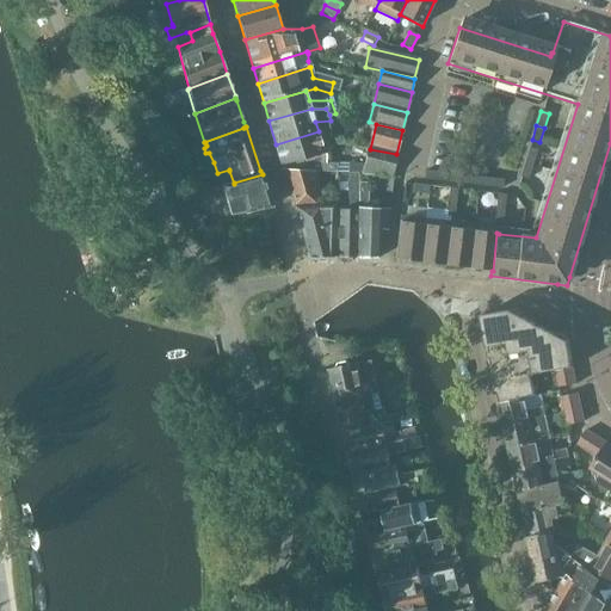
[(276,144),(282,165),(327,168),(327,161),(319,131),(276,144)]
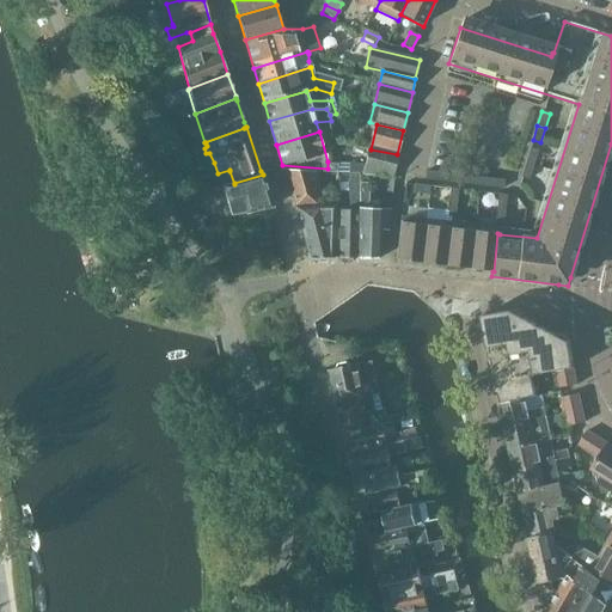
[(397,154),(371,150),(365,176),(392,177),(392,176),(397,154)]
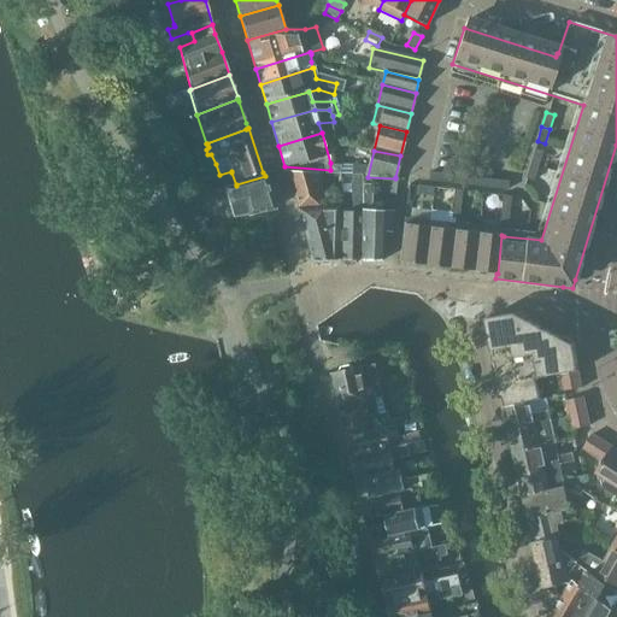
[(530,165),(538,168),(542,153),(534,151),(530,165)]
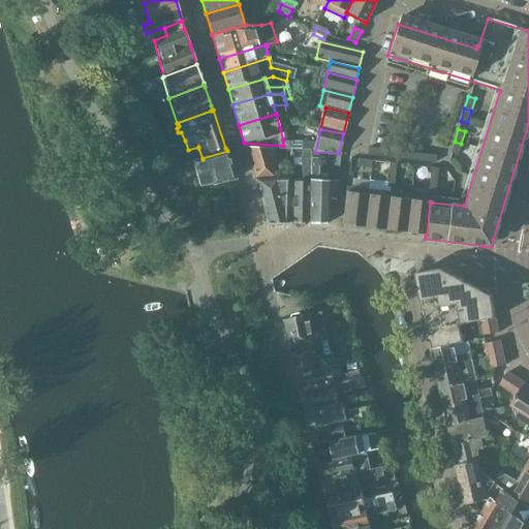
[(461,144),(455,142),(450,154),(458,156),(461,144)]
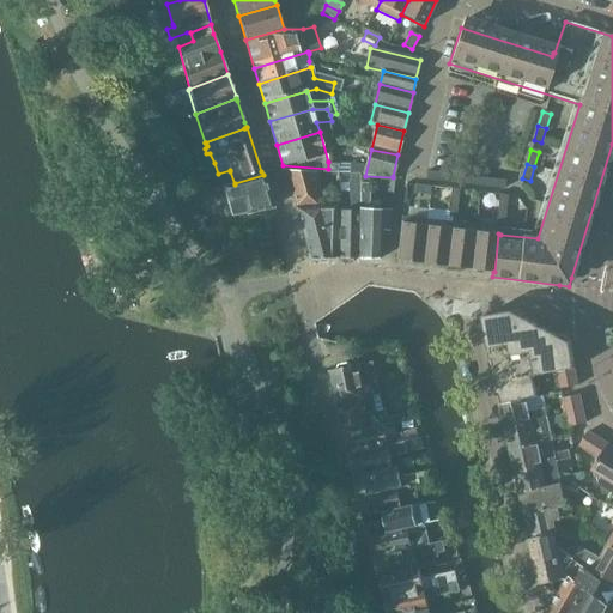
[(319,174),(284,170),(295,206),(302,228),(309,256),(315,260),(337,260),(337,199),(332,199),(332,205),(321,204),(319,174)]
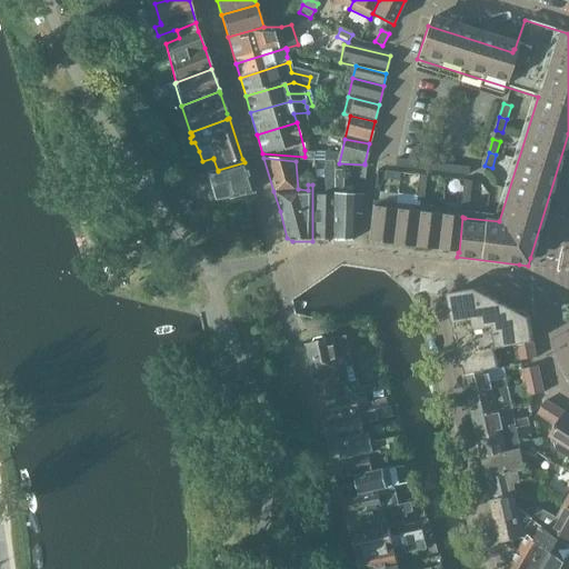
[(396,167),(413,169),(415,161),(396,160),(396,167)]
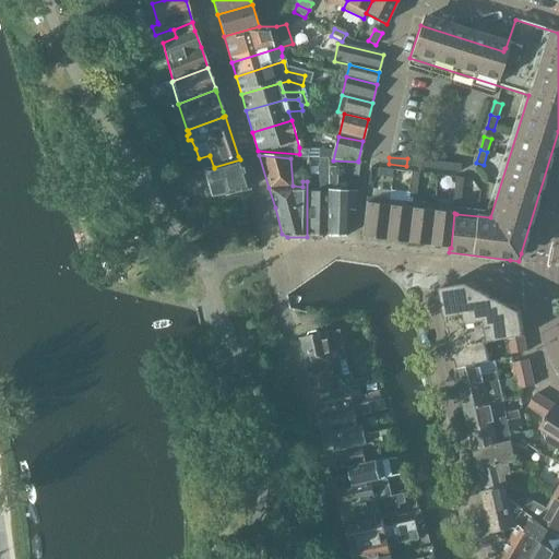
[(407,158),(406,166),(424,168),(425,161),(414,159),(409,159),(407,158)]
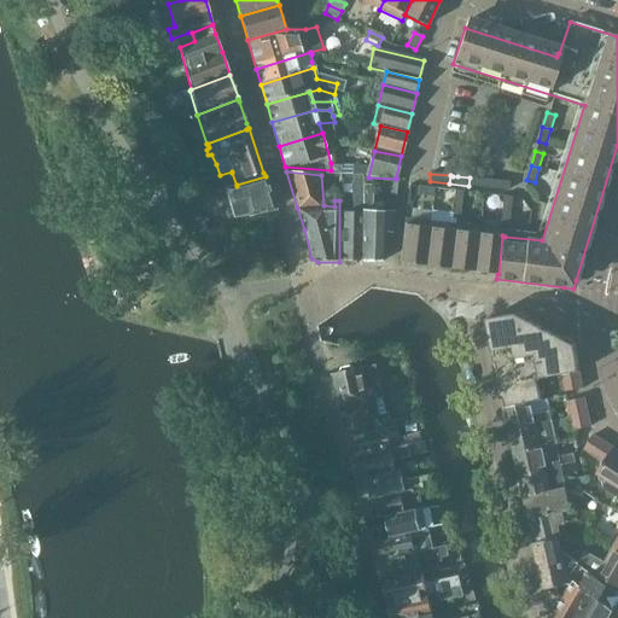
[(237,186),(225,190),(231,208),(232,208),(235,219),(250,215),(267,211),(273,210),(275,209),(267,182),(266,176),(237,185),(237,186)]
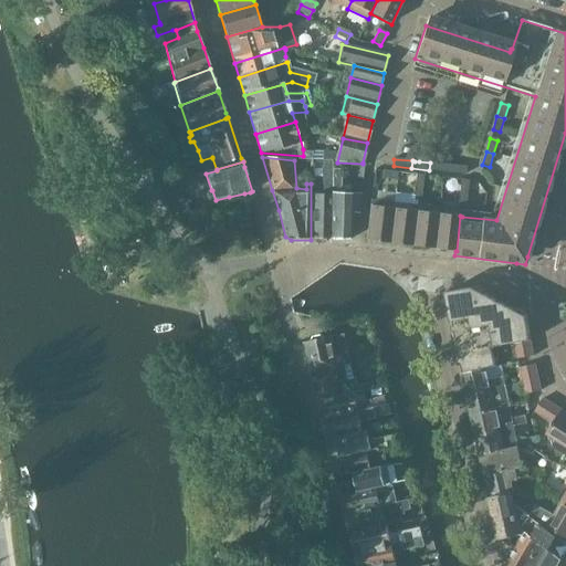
[(429,170),(447,173),(448,165),(430,163),(429,170)]
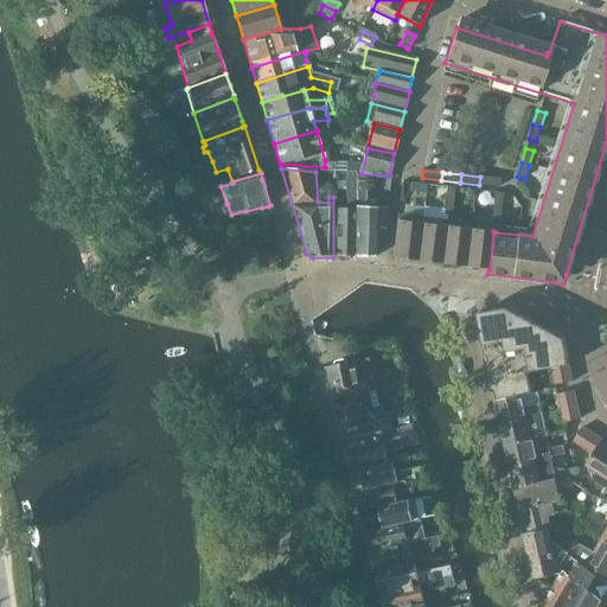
[(479,185),(499,187),(500,179),(496,179),(480,177),(479,185)]
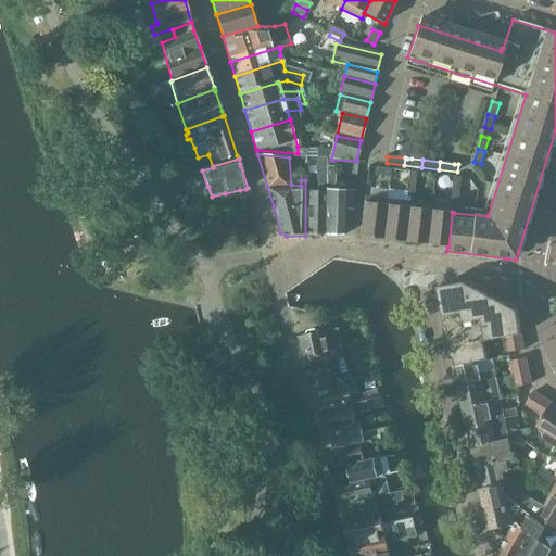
[(336,167),(326,167),(327,180),(326,236),(345,236),(346,210),(352,210),(355,190),(335,190),(336,167)]
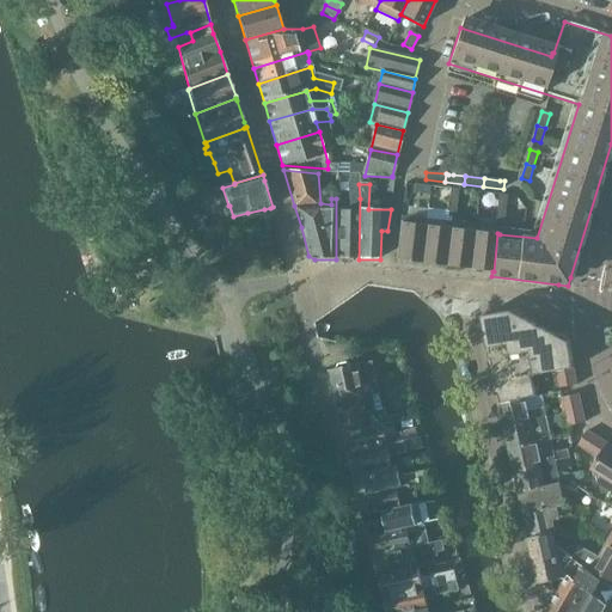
[(429,187),(415,185),(414,193),(429,195),(429,187)]
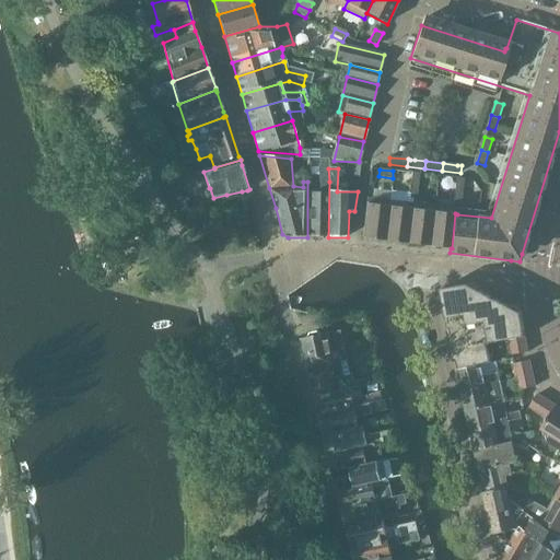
[(410,187),(418,187),(419,174),(411,173),(410,187)]
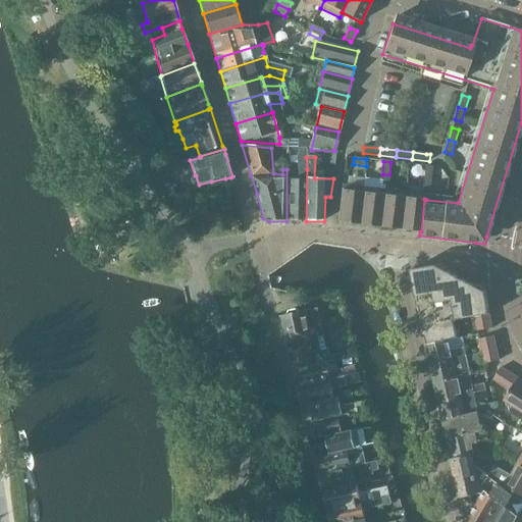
[(425,166),(423,178),(430,179),(432,167),(425,166)]
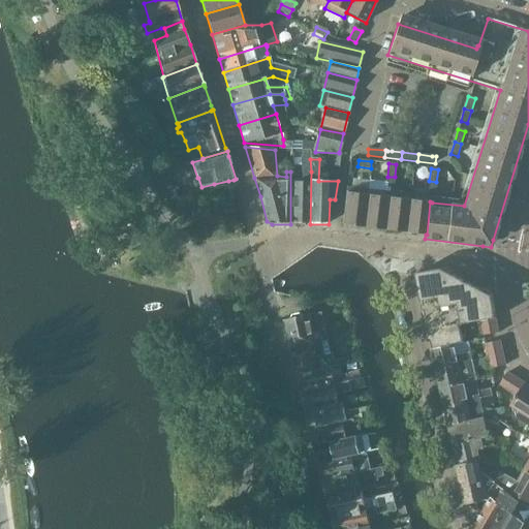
[(310,224),(311,172),(302,172),(302,183),(294,183),(294,172),(290,172),(290,224),(310,224)]
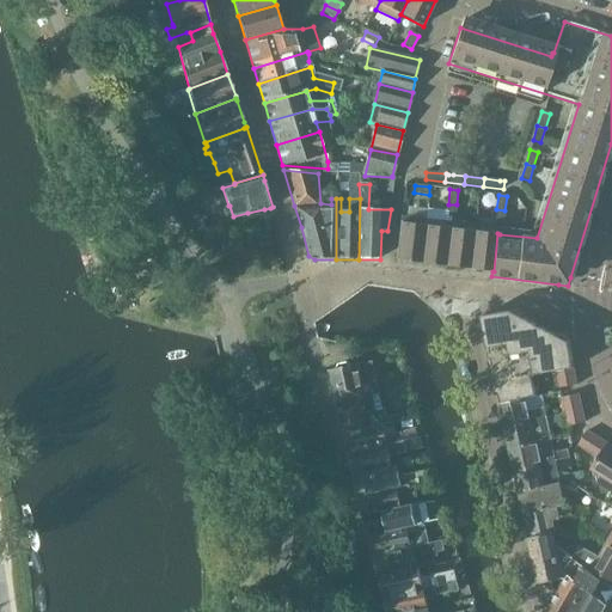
[(457,204),(448,204),(446,219),(454,220),(457,204)]
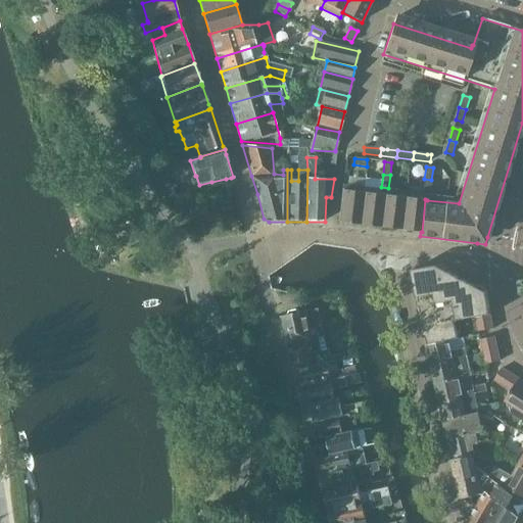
[(424,179),(423,192),(430,193),(431,180),(424,179)]
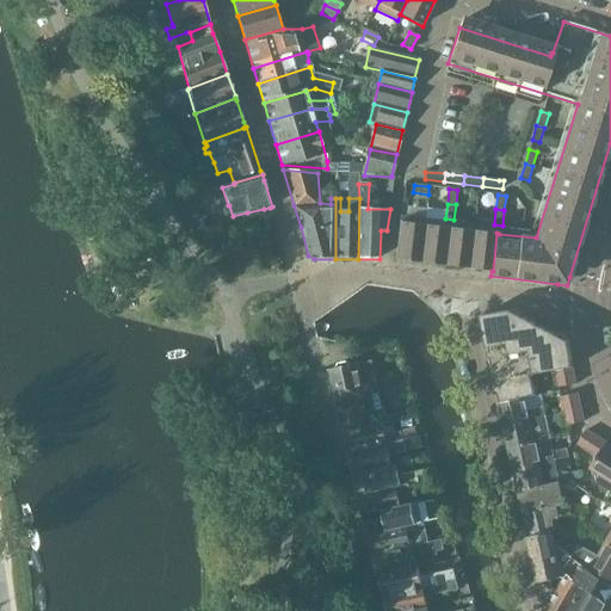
[(425,220),(401,217),(395,260),(420,263),(425,220)]
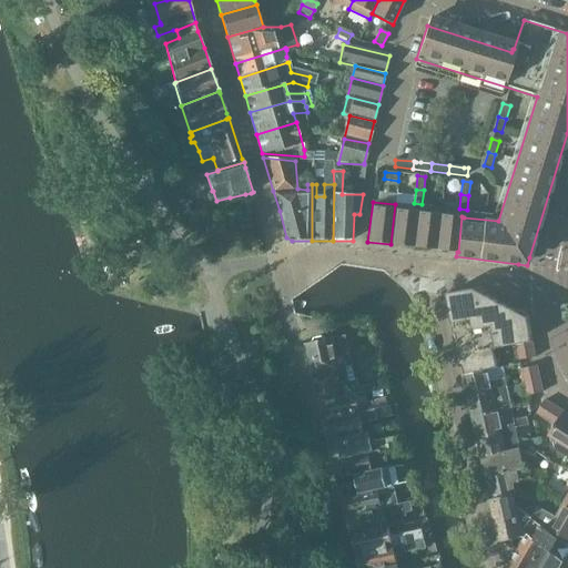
[(391,244),(413,247),(418,208),(395,204),(391,244)]
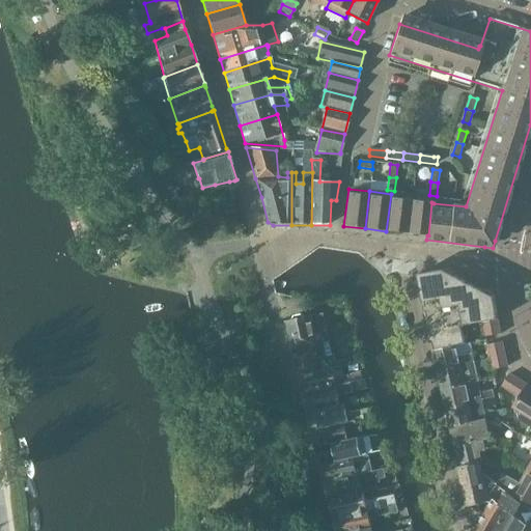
[(391,194),(386,231),(408,233),(412,196),(391,194)]
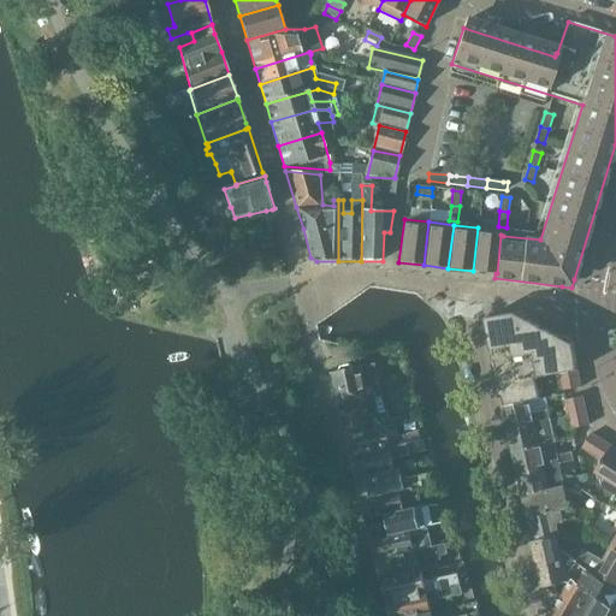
[(503,231),(478,227),(473,271),(496,273),(497,273),(501,235),(503,236),(503,231)]
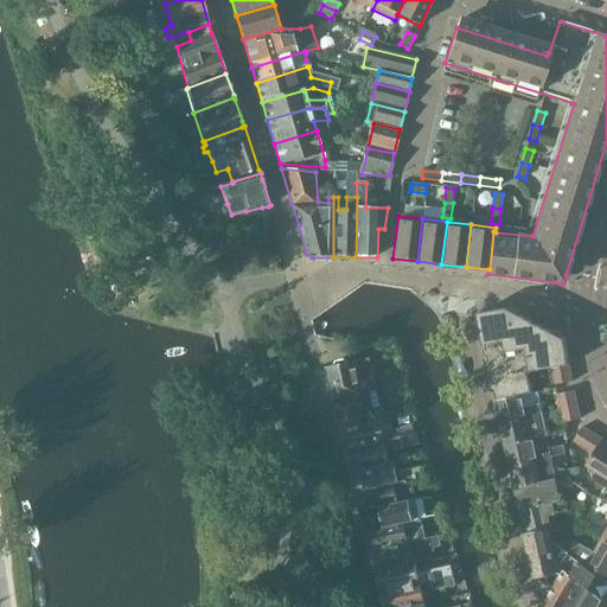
[(528,374),(545,370),(569,366),(566,340),(508,310),(479,314),(490,379),(528,374)]
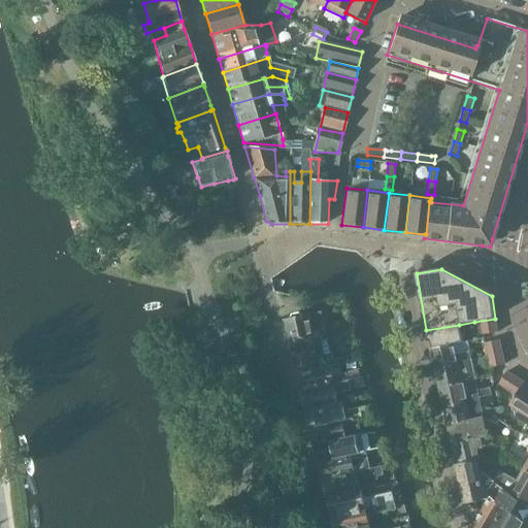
[(285,320),(292,351),(310,347),(315,358),(330,354),(327,341),(329,340),(322,312),(310,316),(309,315),(304,316),(300,312),(293,315),(290,319),(285,320)]
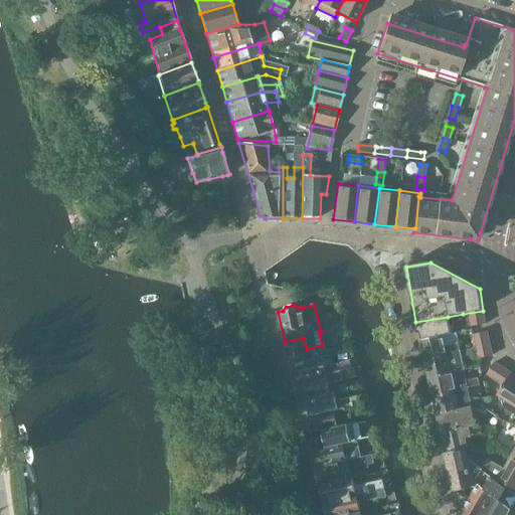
[(483,311),(463,314),(465,328),(486,325),(483,311)]
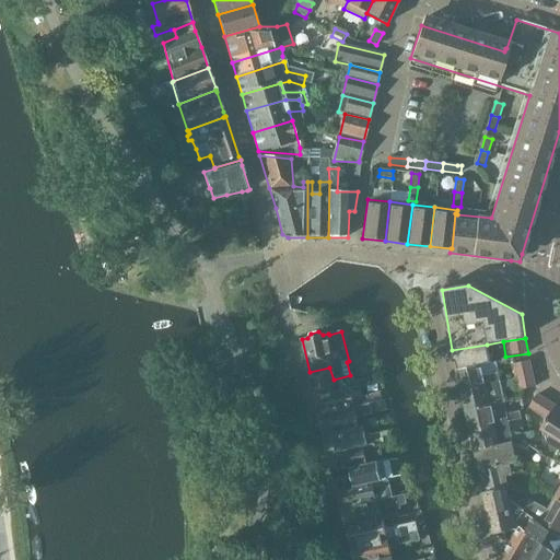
[(452,350),(457,371),(491,363),(487,345),(452,350)]
